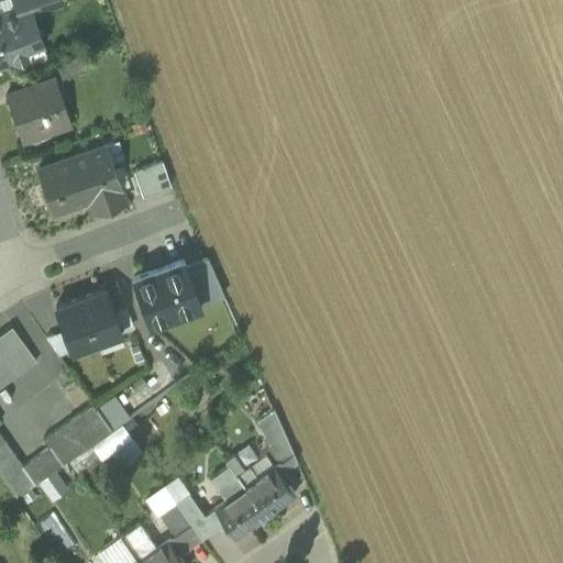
[(0,0),(0,15),(17,10),(13,0),(0,0)]
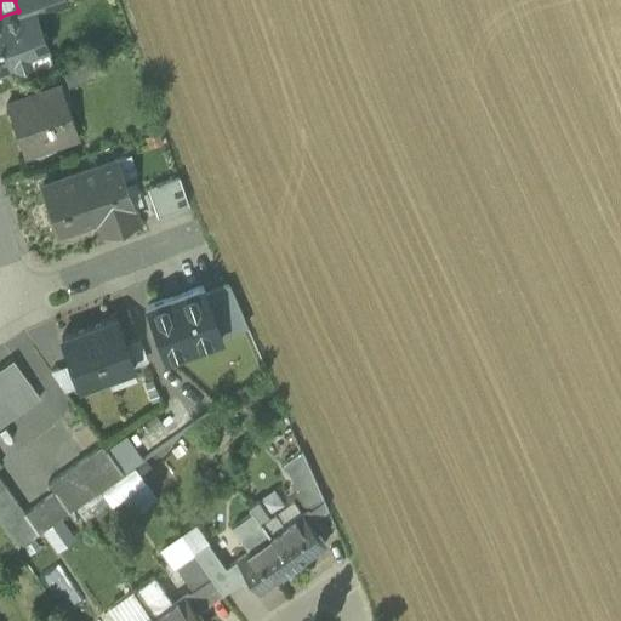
[(32,6),(34,15),(66,4),(64,0),(15,0),(18,11),(32,6)]
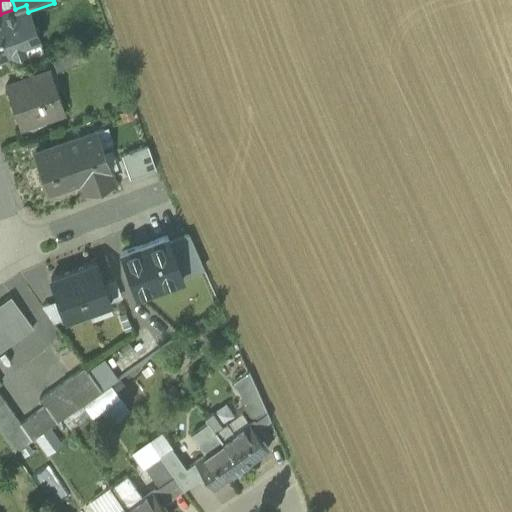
[(0,58),(24,50),(22,44),(38,39),(28,12),(26,5),(15,9),(0,14),(0,58)]
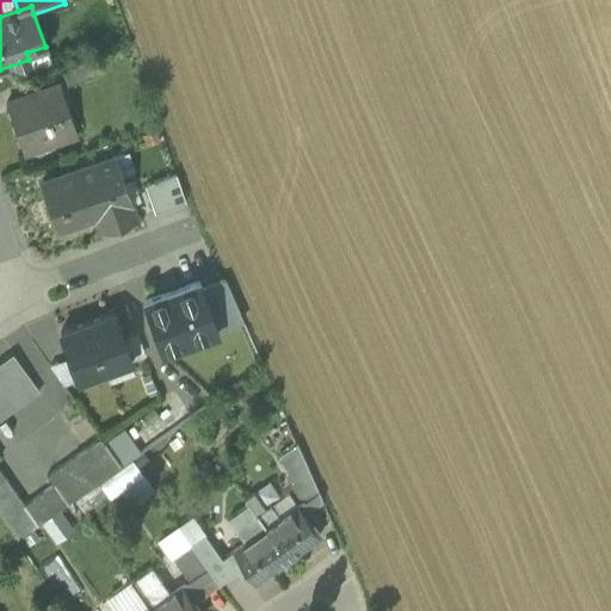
[(26,53),(29,60),(48,54),(45,47),(26,53)]
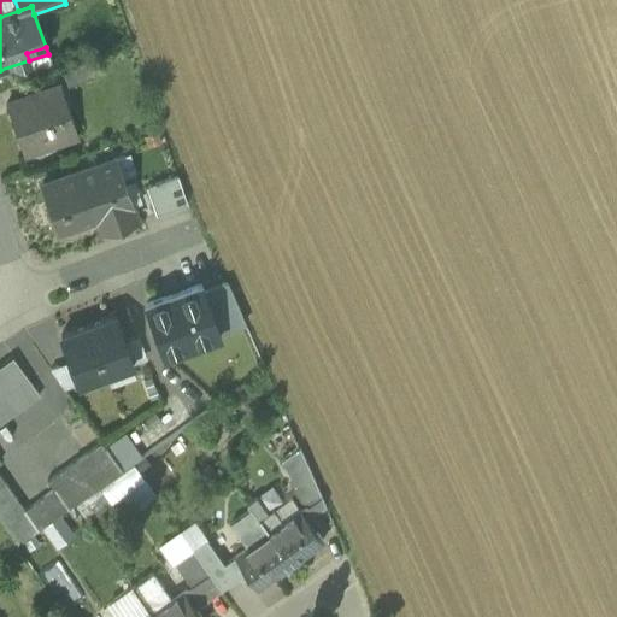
[(6,104),(23,154),(78,135),(60,86),(6,104)]
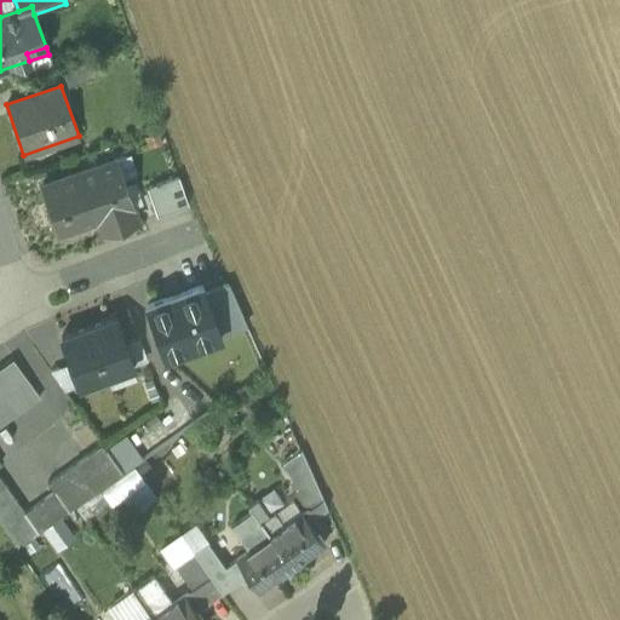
[(131,155),(118,160),(124,178),(137,173),(131,155)]
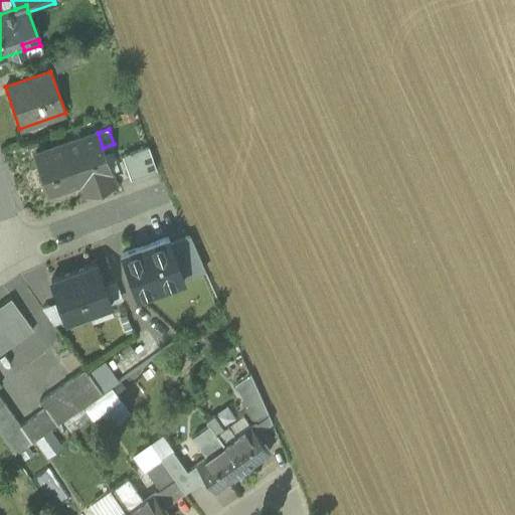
[(34,155),(48,194),(92,180),(97,191),(115,185),(111,172),(103,148),(98,133),(34,155)]
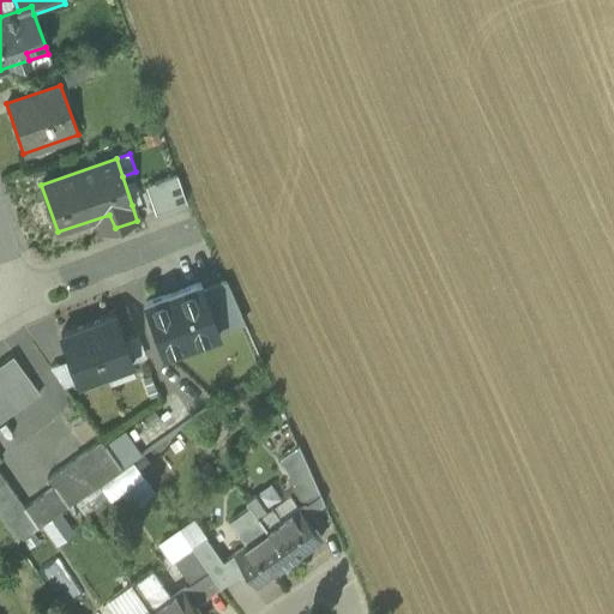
[(146,185),(156,214),(186,203),(176,175),(146,185)]
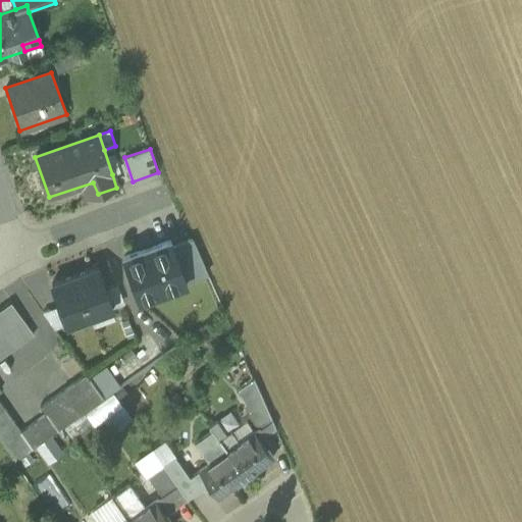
[(172,247),(181,273),(203,265),(192,240),(172,247)]
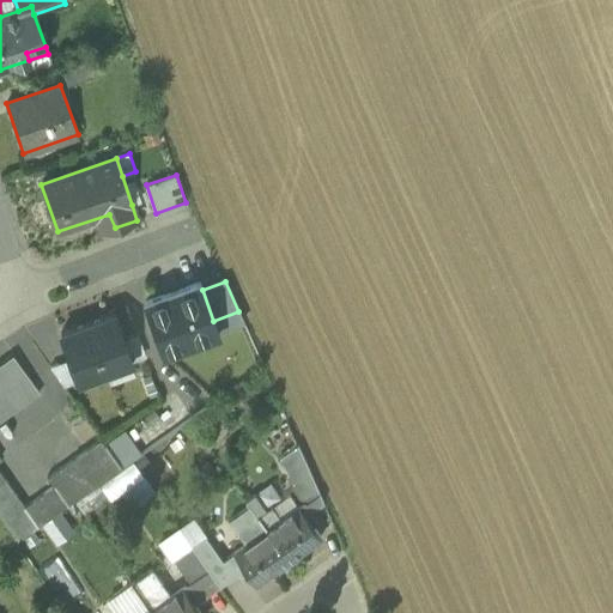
[(146,303),(161,345),(216,326),(213,321),(202,290),(200,283),(146,303)]
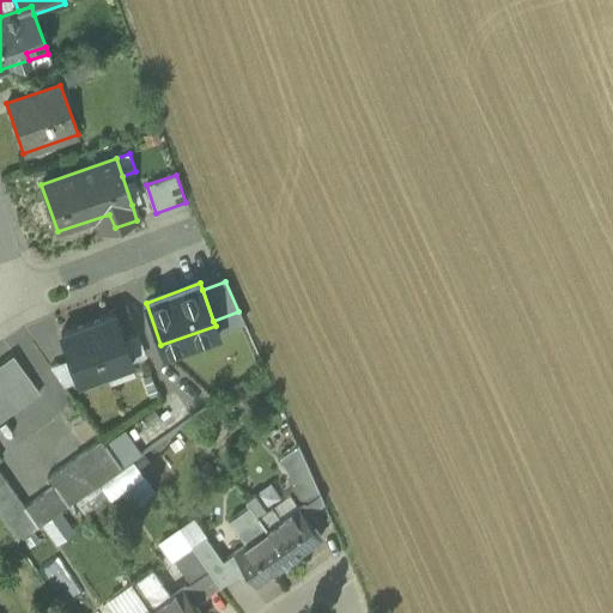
[(115,314),(87,323),(105,371),(131,363),(132,362),(125,340),(115,314)]
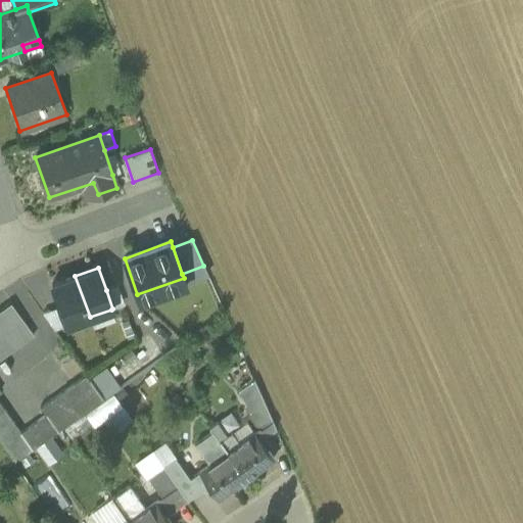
[(65,326),(90,317),(75,276),(51,284),(59,306),(65,326)]
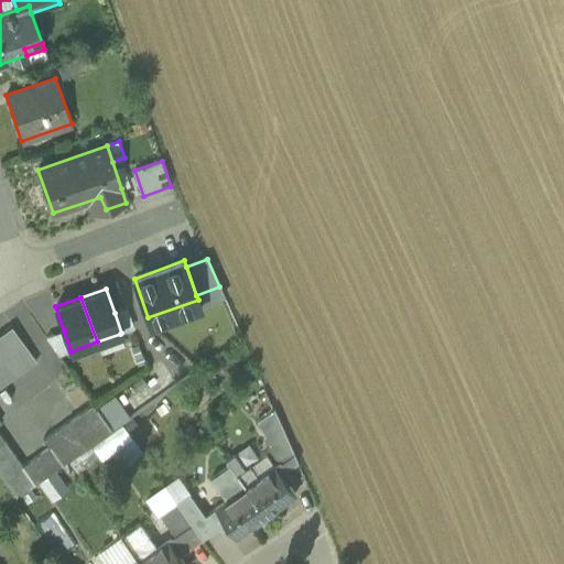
[(198,300),(148,317),(150,323),(199,305),(198,300)]
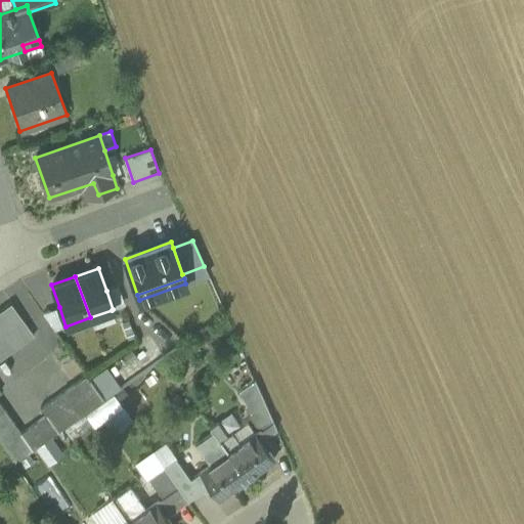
[(106,291),(113,309),(124,305),(118,287),(106,291)]
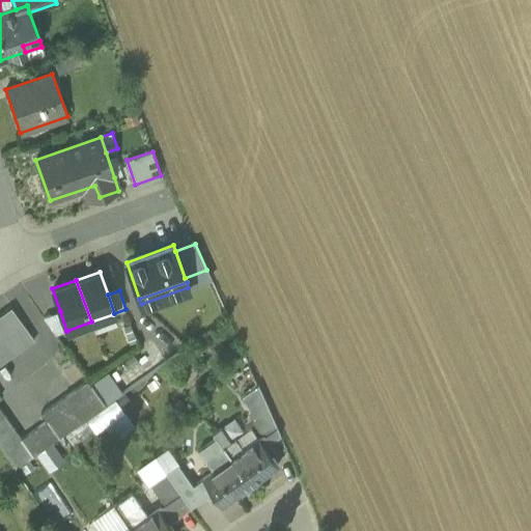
[(0,314),(0,339),(22,324),(10,307),(0,314)]
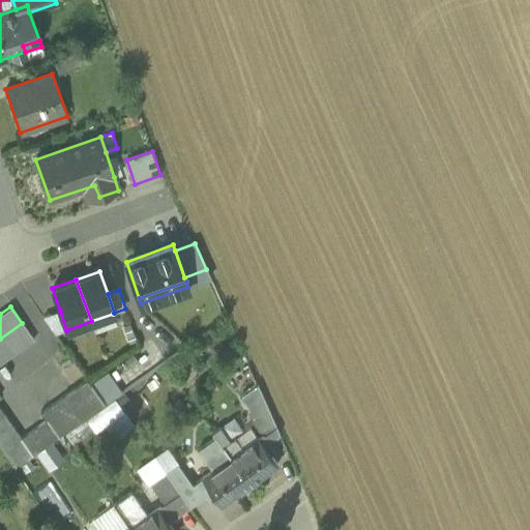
[(55,333),(66,330),(60,311),(43,317),(55,333)]
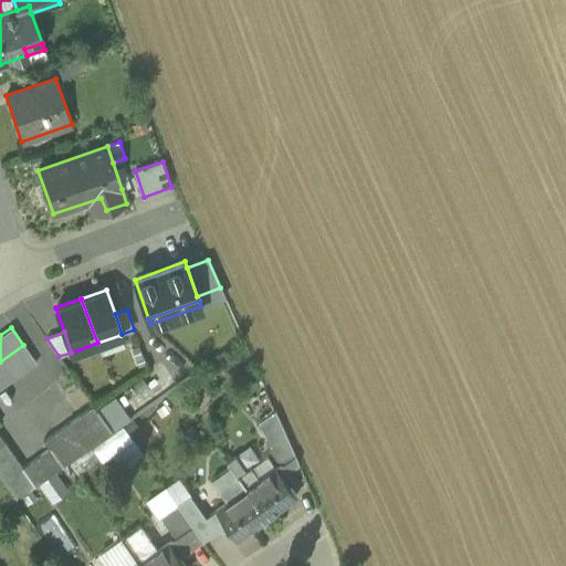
[(121,335),(97,343),(102,356),(125,347),(121,335)]
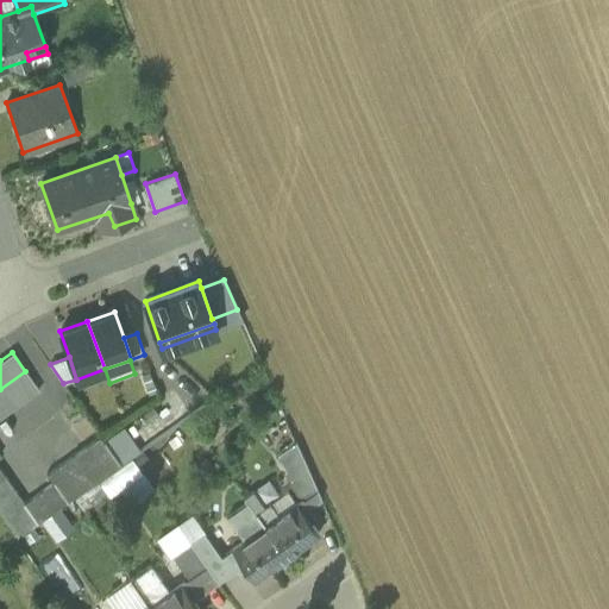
[(0,389),(0,418),(39,390),(25,371),(0,389)]
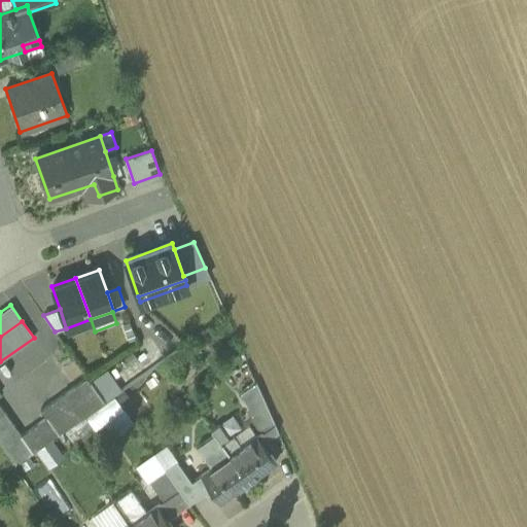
[(107,369),(89,381),(104,402),(114,396),(121,390),(107,369)]
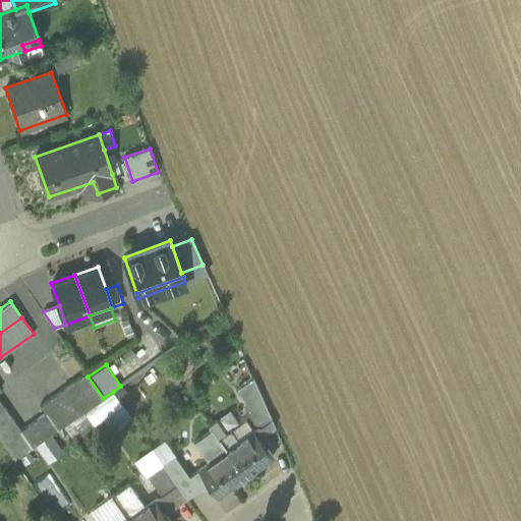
[(0,441),(13,460),(35,445),(51,435),(63,425),(82,412),(103,398),(88,377),(85,373),(39,407),(44,413),(20,430),(0,402),(0,441)]
